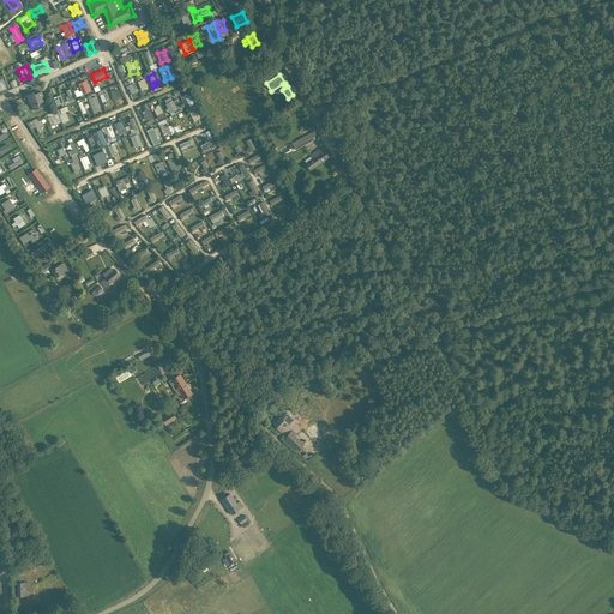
[(138,82),(142,90),(148,88),(144,78),(138,82)]
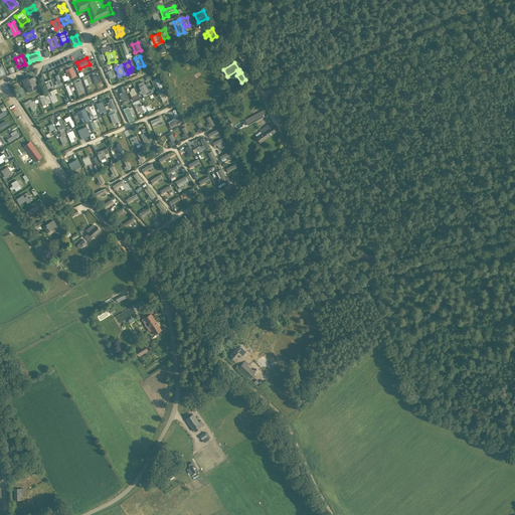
[(64,81),(76,76),(72,66),(65,69),(66,74),(62,75),(64,81)]
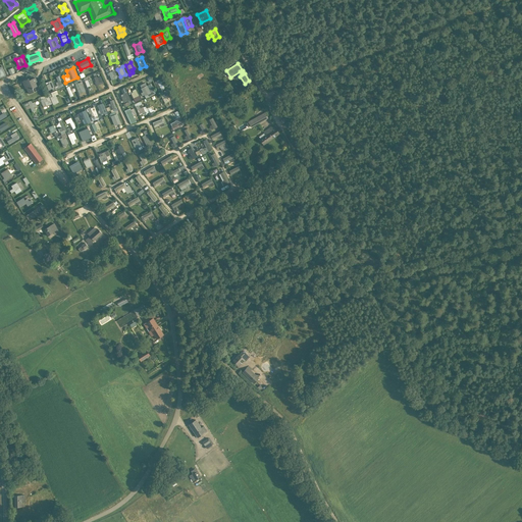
[(114,70),(108,72),(111,80),(117,77),(114,70)]
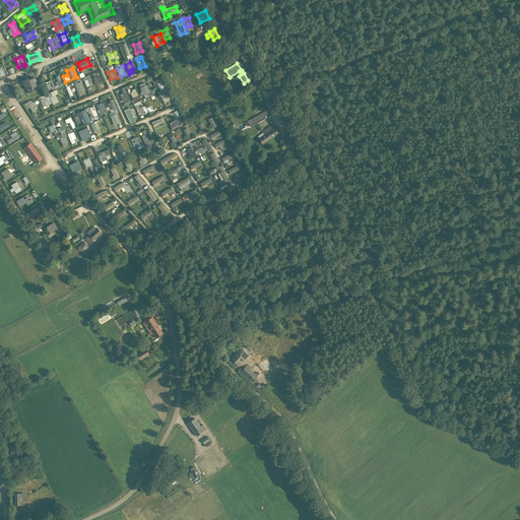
[(96,75),(93,76),(96,85),(103,82),(101,76),(98,77),(96,75)]
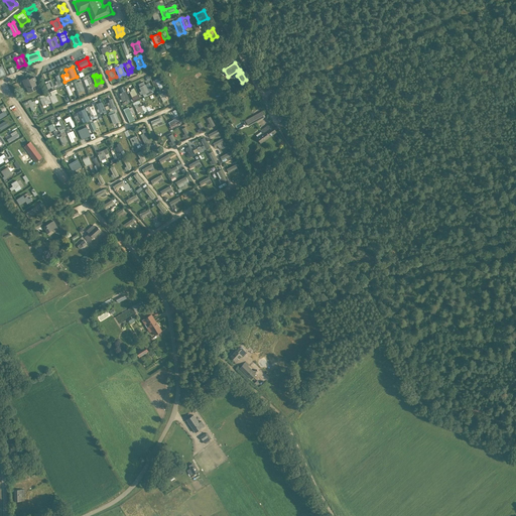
[(90,78),(87,79),(86,76),(83,77),(86,85),(92,83),(90,78)]
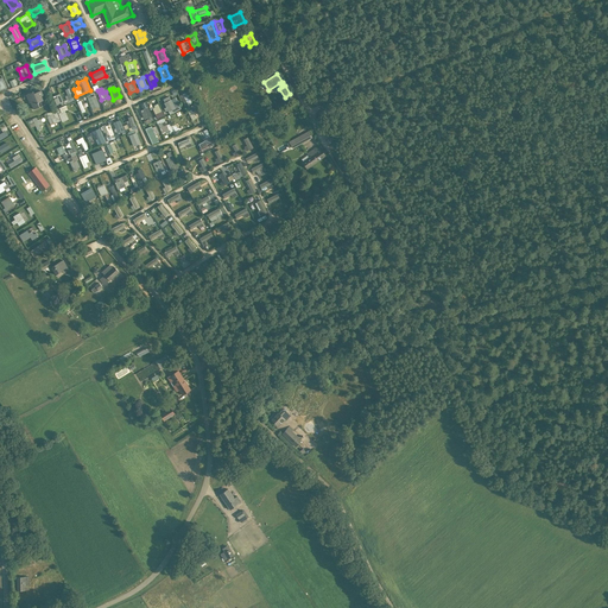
[(35,109),(43,106),(40,102),(43,101),(42,96),(43,95),(42,93),(40,90),(35,93),(33,92),(26,94),(30,102),(31,102),(35,109)]
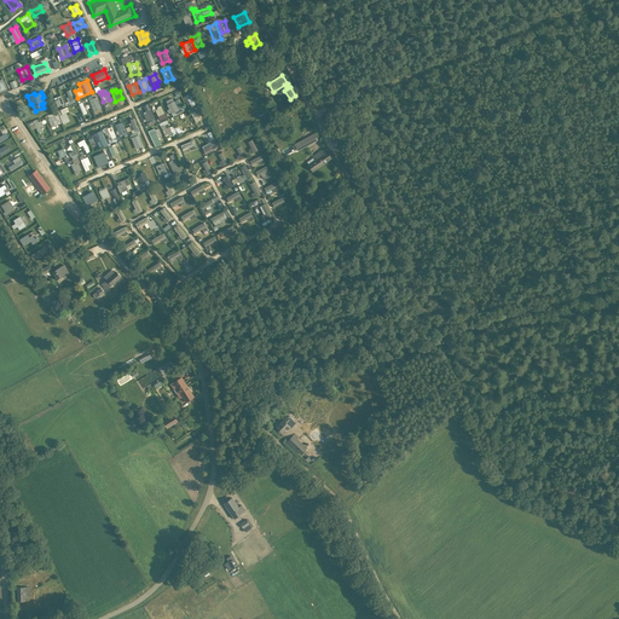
[(185,97),(190,106),(196,103),(190,93),(185,97)]
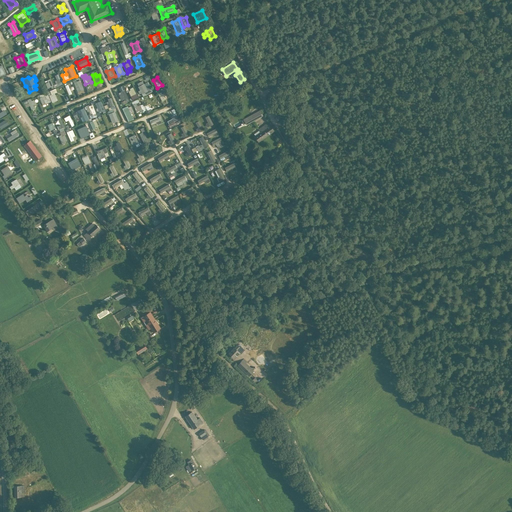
[(76,79),(73,81),(78,92),(84,89),(80,80),(77,82),(76,79)]
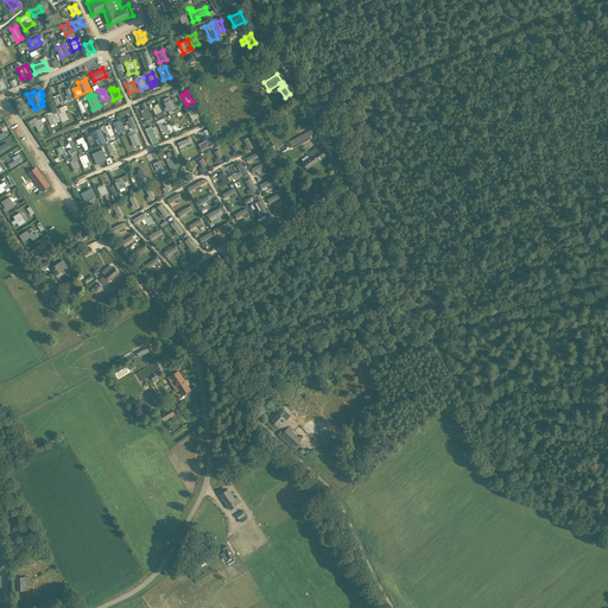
[(182,109),(179,105),(175,107),(170,95),(163,99),(170,114),(182,109)]
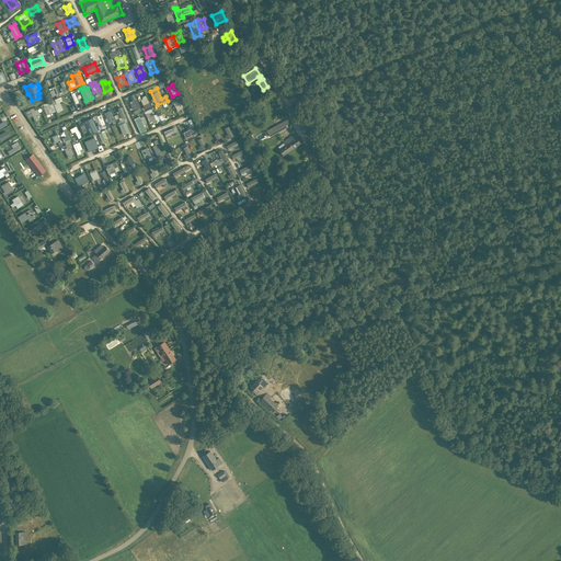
[(135,110),(132,111),(134,114),(141,112),(135,93),(129,95),(135,110)]
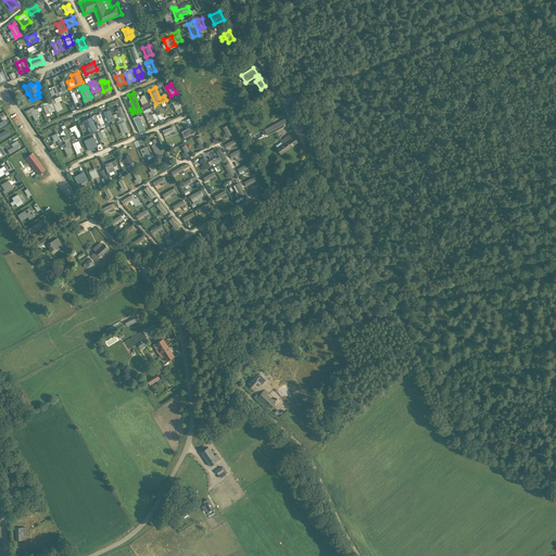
[(61,96),(41,103),(47,114),(57,110),(57,111),(63,109),(60,101),(62,100),(61,96)]
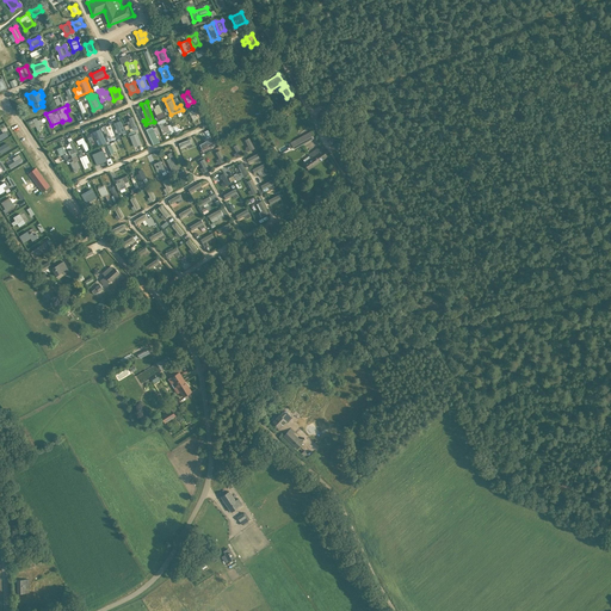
[(158,119),(165,116),(160,105),(153,107),(158,119)]
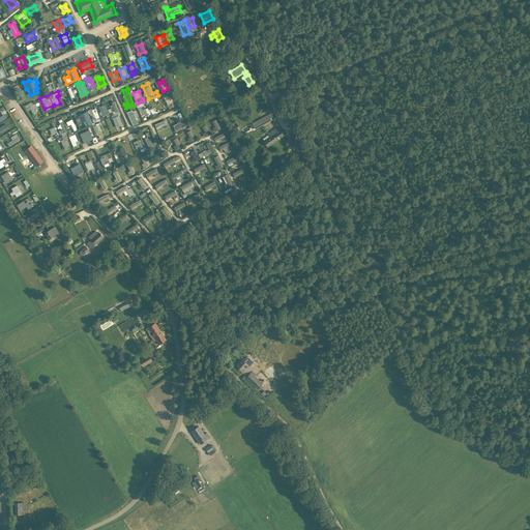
[(168,105),(171,102),(170,99),(173,98),(171,93),(164,96),(168,105)]
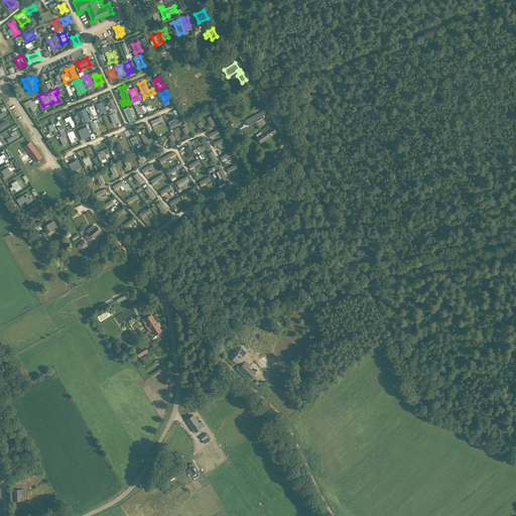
[(105,106),(107,111),(116,109),(113,98),(110,99),(111,105),(105,106)]
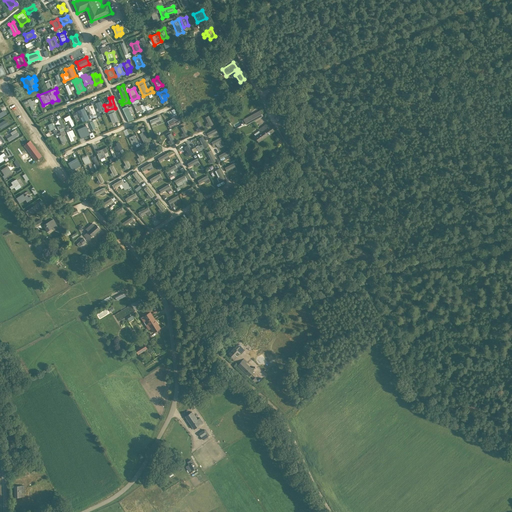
[(35,100),(31,101),(31,98),(28,99),(32,110),(35,109),(33,105),(36,104),(35,100)]
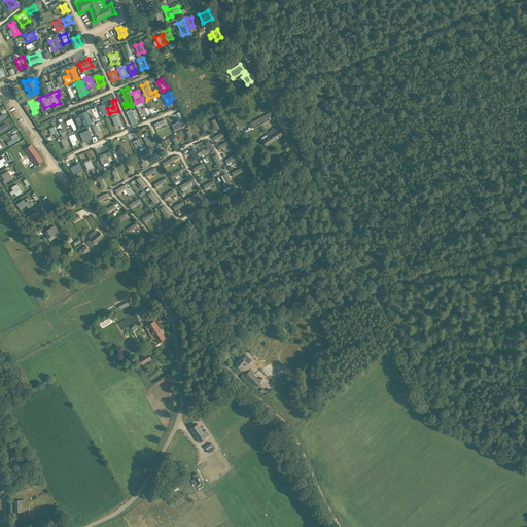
[(142,102),(136,105),(141,115),(146,112),(142,102)]
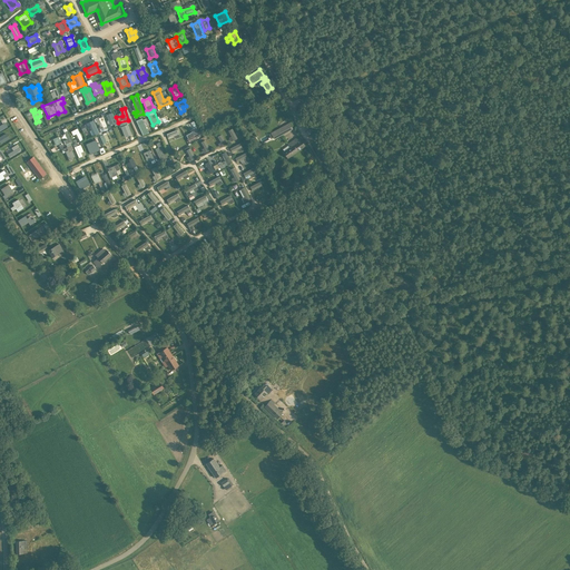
[(112,111),(107,115),(110,125),(117,123),(112,111)]
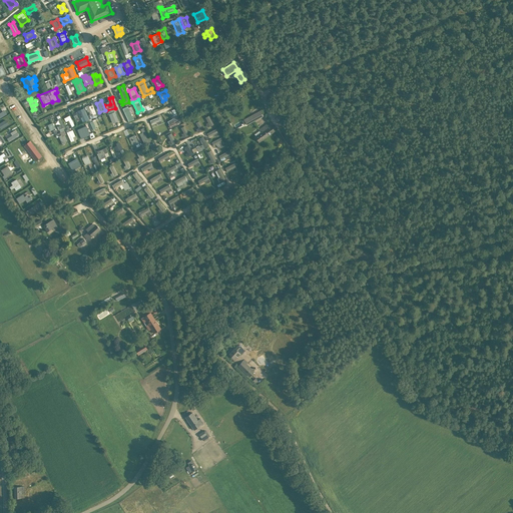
[(89,114),(87,115),(89,119),(97,116),(93,104),(86,106),(89,114)]
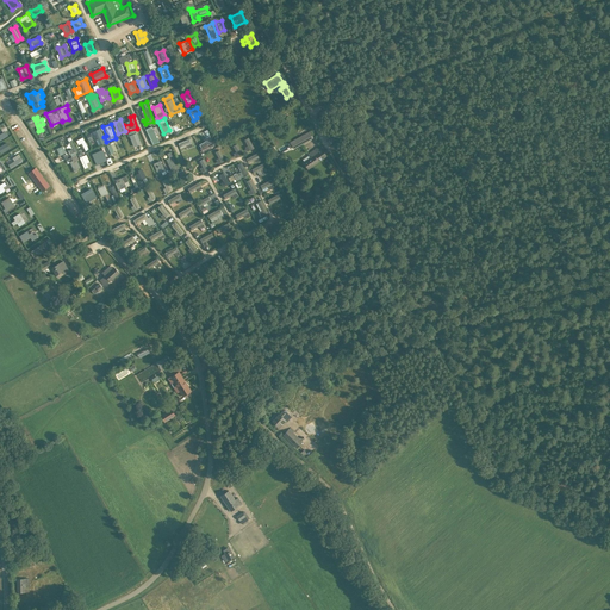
[(147,129),(153,144),(160,142),(153,126),(147,129)]
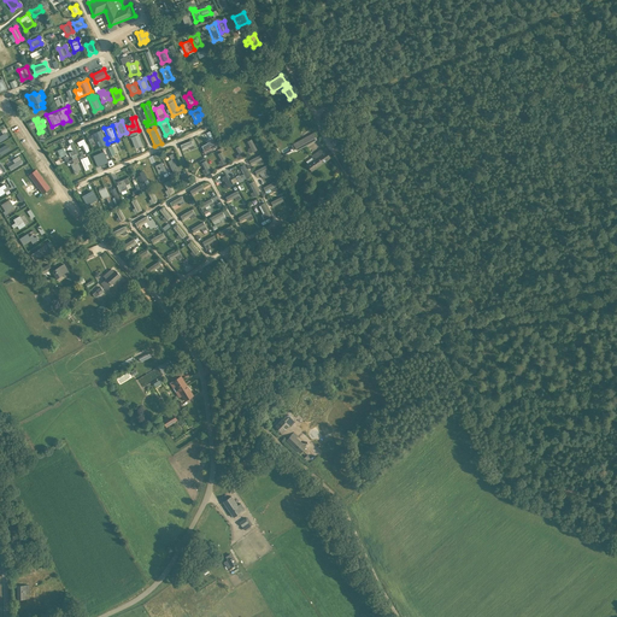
[(101,130),(94,133),(99,146),(107,144),(101,130)]
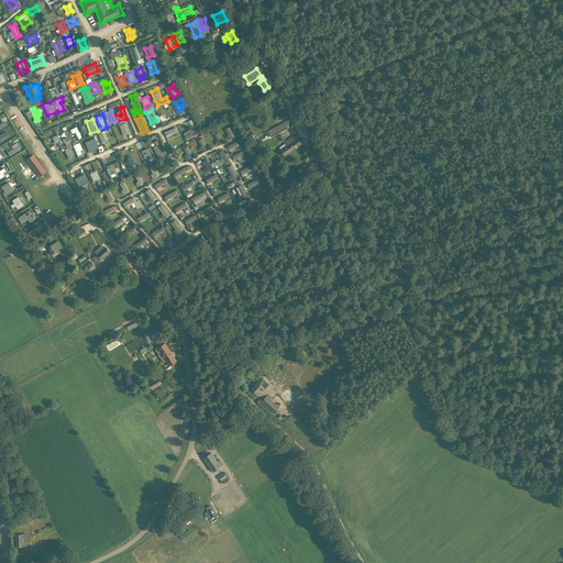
[(286,121),(282,124),(268,132),(272,138),(289,128),(286,121)]
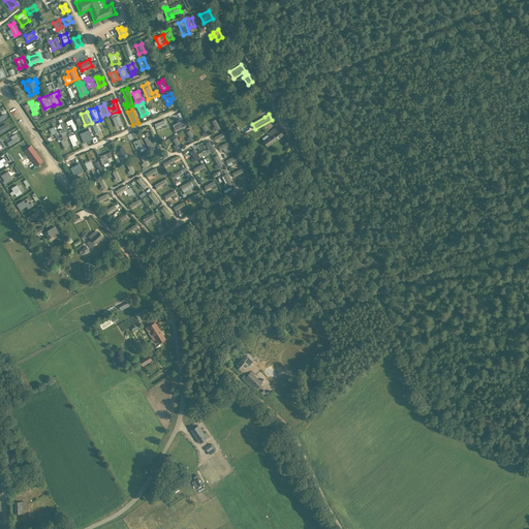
[(120,115),(113,117),(116,127),(122,125),(120,115)]
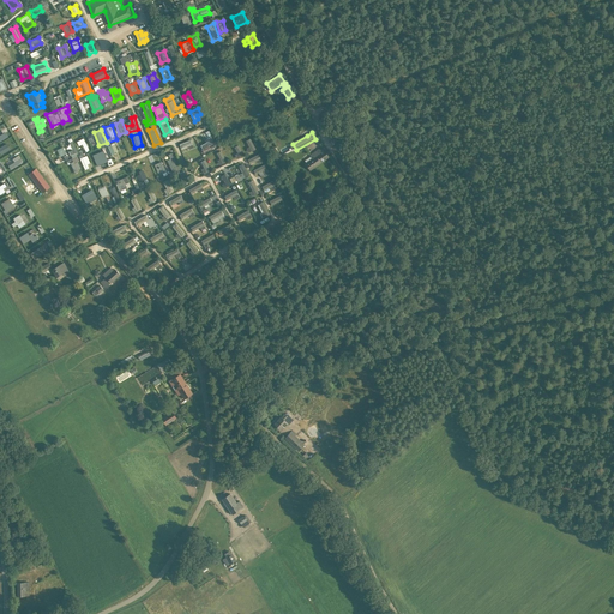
[(202,149),(205,155),(218,148),(211,137),(205,139),(209,145),(202,149)]
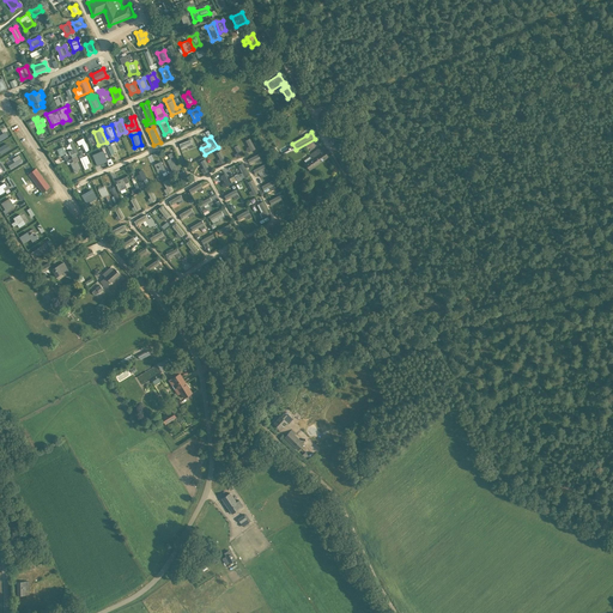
[(84,138),(78,141),(84,152),(90,150),(84,138)]
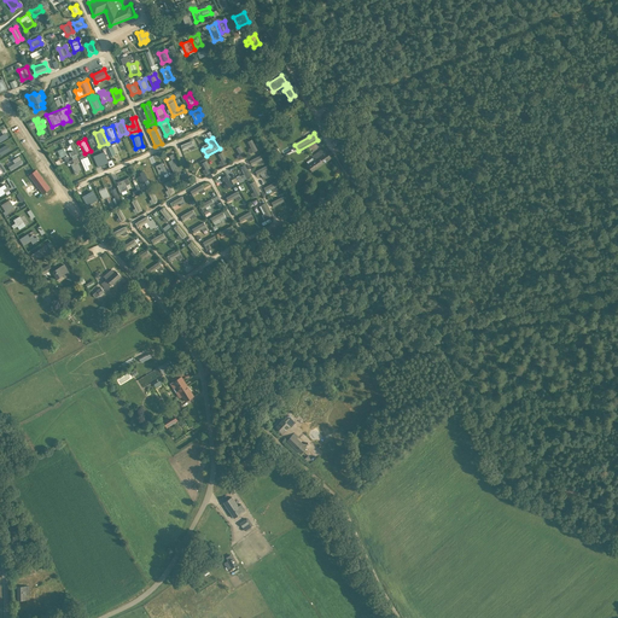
[(248,141),(254,152),(258,150),(252,139),(248,141)]
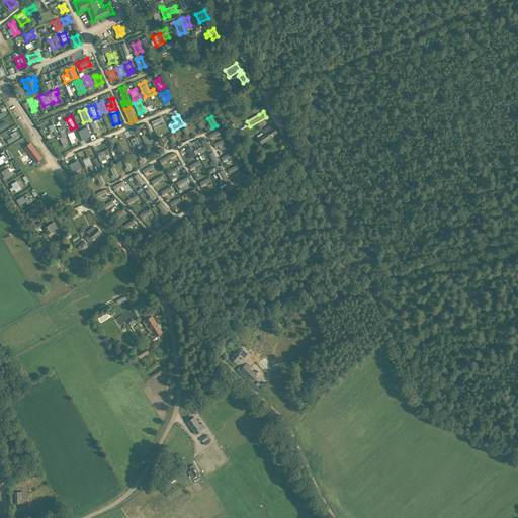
[(91,123),(94,130),(99,127),(97,121),(91,123)]
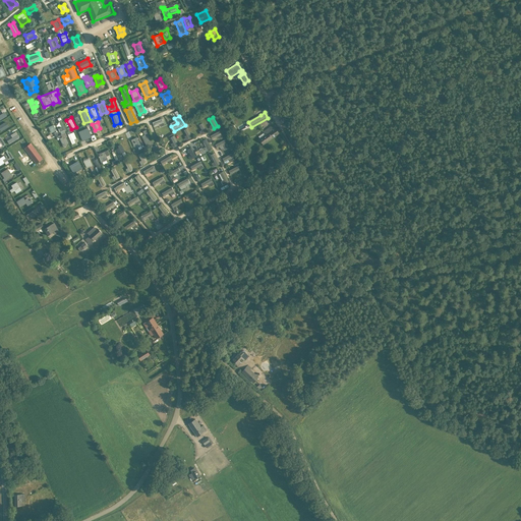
[(204,133),(208,131),(203,122),(199,124),(204,133)]
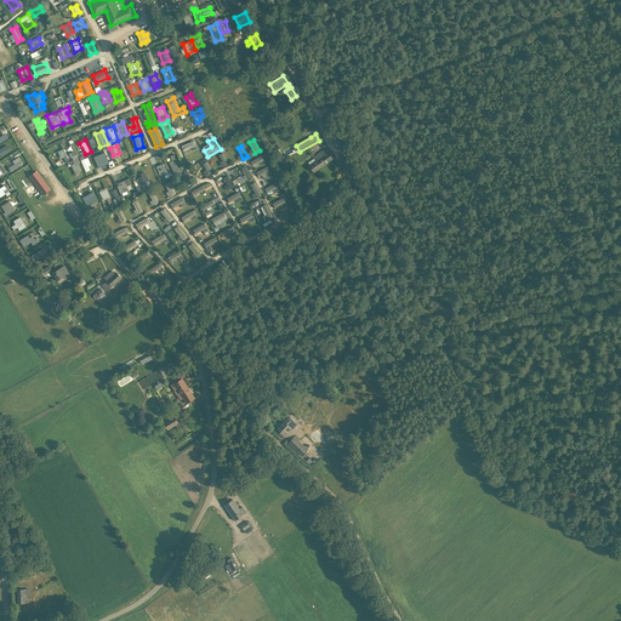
[(325,149),(314,157),(317,160),(309,165),(313,172),(332,159),(325,149)]
